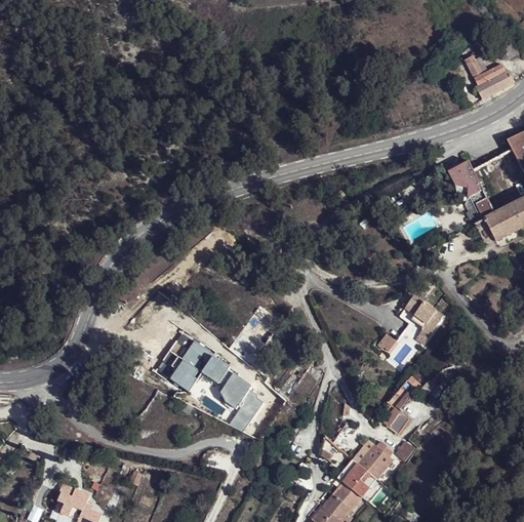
[(518,52),(514,40),(509,42),(513,54),(518,52)]
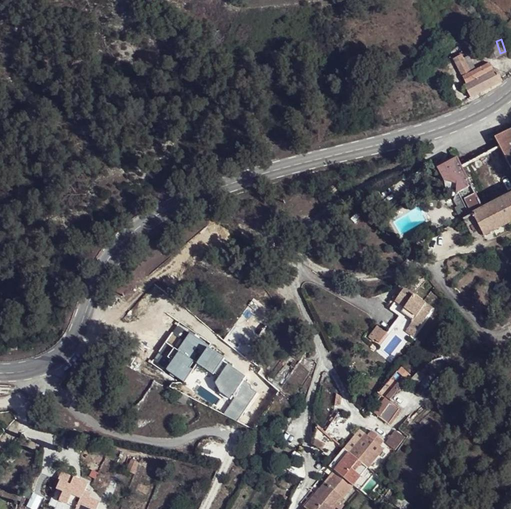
[(500,53),(496,41),(495,40),(485,44),(489,57),(500,53)]
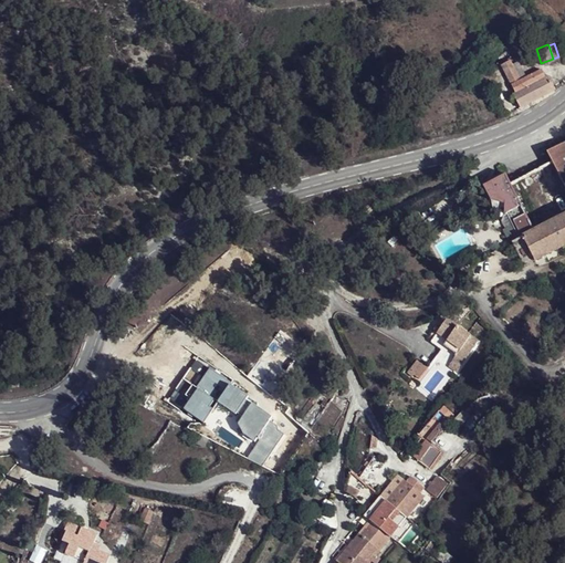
[(519,106),(555,87),(547,74),(544,75),(540,68),(525,75),(518,61),(512,63),(510,60),(500,63),(514,91),(512,93),(519,106)]
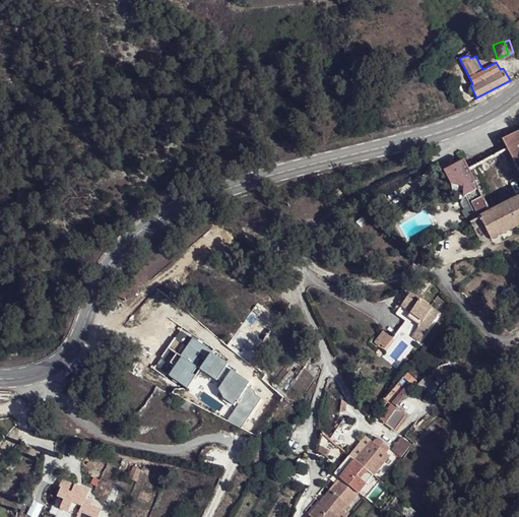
[(518,168),(518,167),(518,127),(517,129),(502,138),(518,168)]
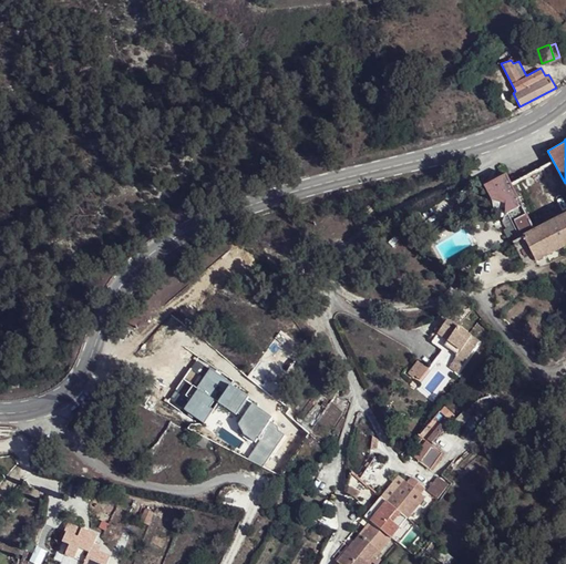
[(520,164),(528,161),(525,155),(517,160),(520,164)]
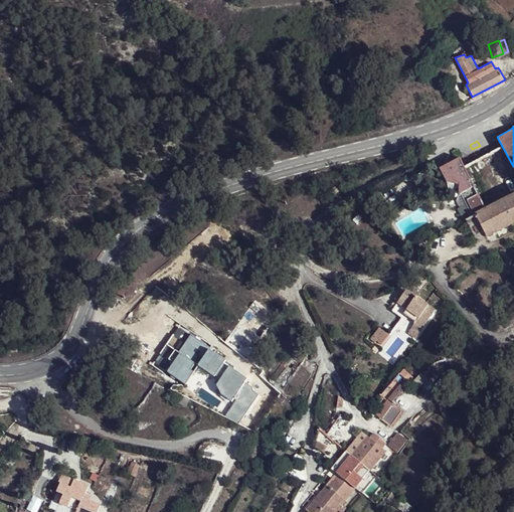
[(485,207),(460,156),(439,168),(446,180),(448,191),(458,194),(460,193),(465,202),(471,214),(474,213),(485,207)]
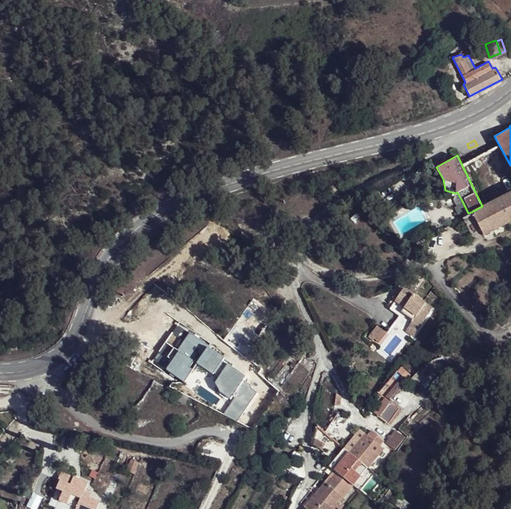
[(510,190),(482,206),(471,212),(482,233),(510,218),(510,190)]
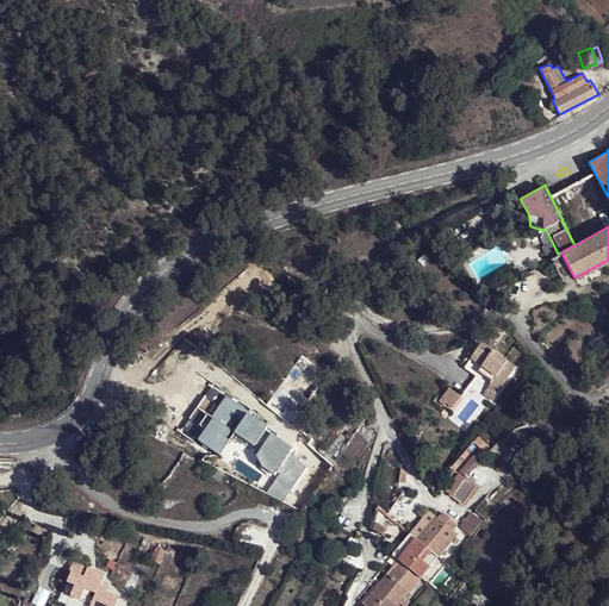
[(558,254),(551,239),(542,244),(550,258),(558,254)]
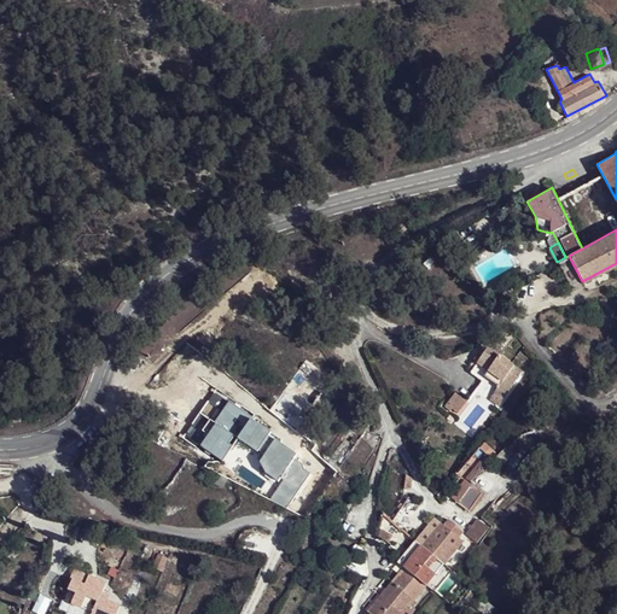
[(522,369),(487,345),(476,362),(487,370),(484,375),(496,385),(493,389),(502,396),(522,369)]
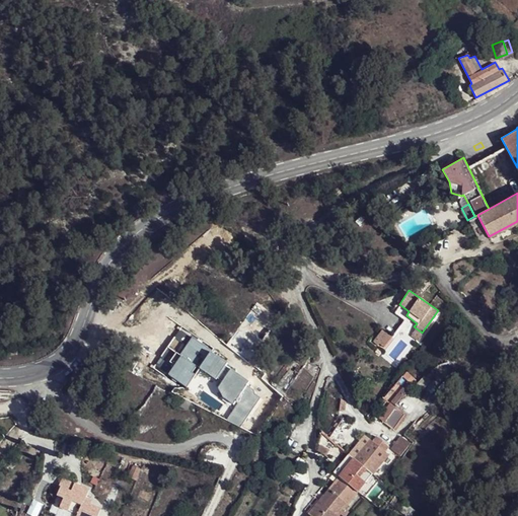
[(227,345),(248,361),(277,319),(255,304),(227,345)]
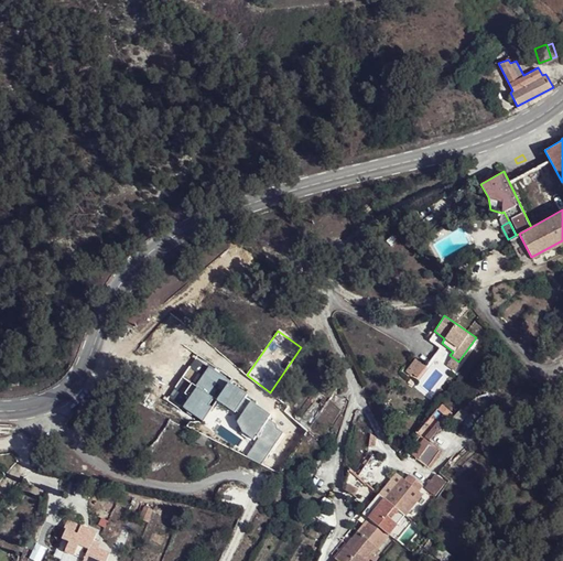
[(450,355),(445,362),(454,367),(458,362),(450,355)]
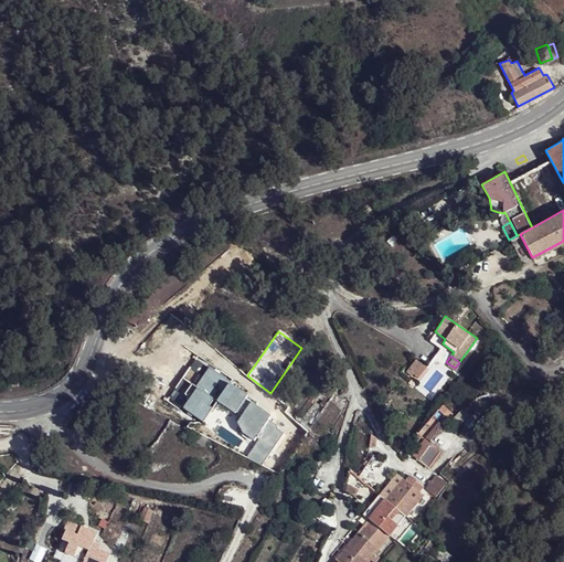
[(413,361),(405,370),(416,378),(424,366),(413,361)]
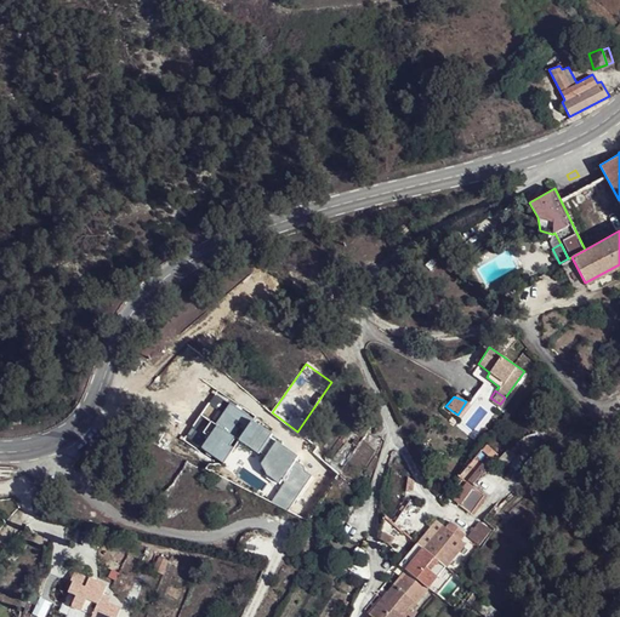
[(490,460),(496,452),(484,444),(479,450),(487,456),(490,460)]
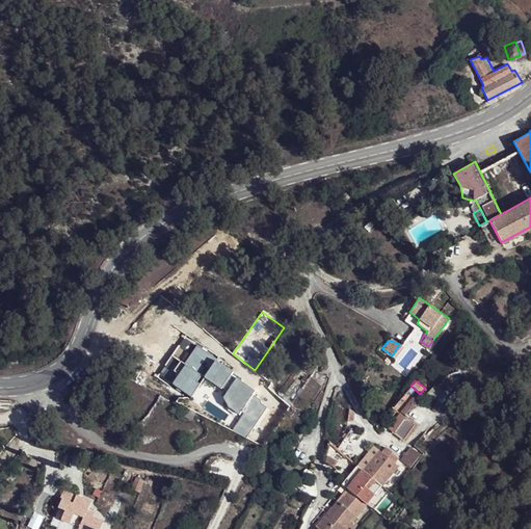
[(417,391),(398,413),(402,417),(422,395),(420,394),(417,391)]
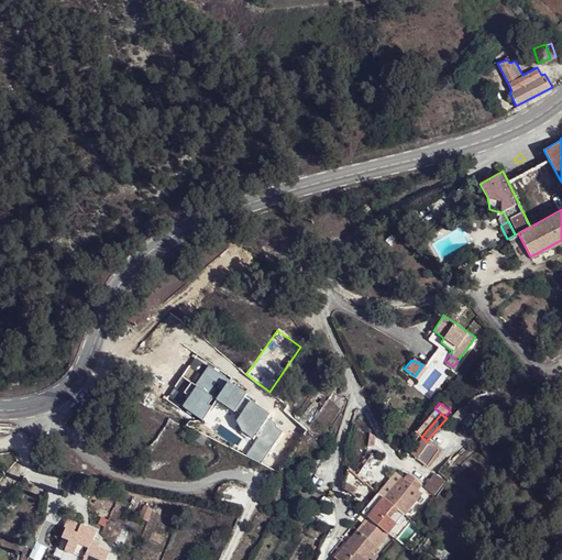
[(415,458),(426,441),(420,437),(409,453),(415,458)]
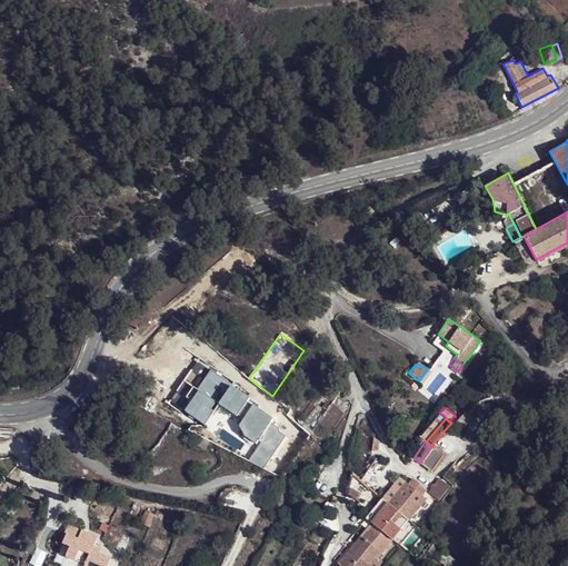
[(429,469),(440,453),(430,446),(419,463),(429,469)]
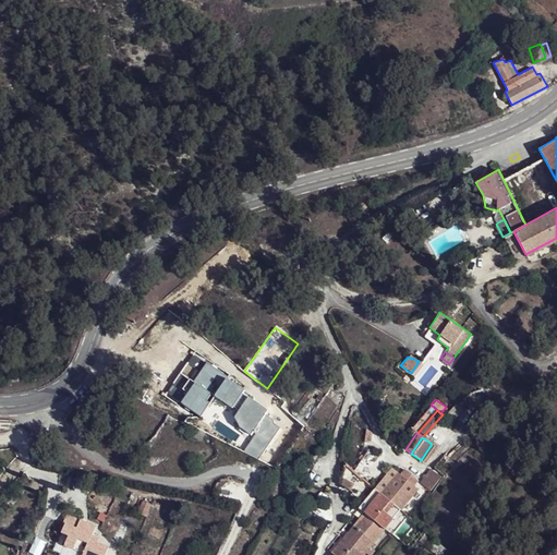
[(365,445),(348,466),(353,469),(372,450),(365,445)]
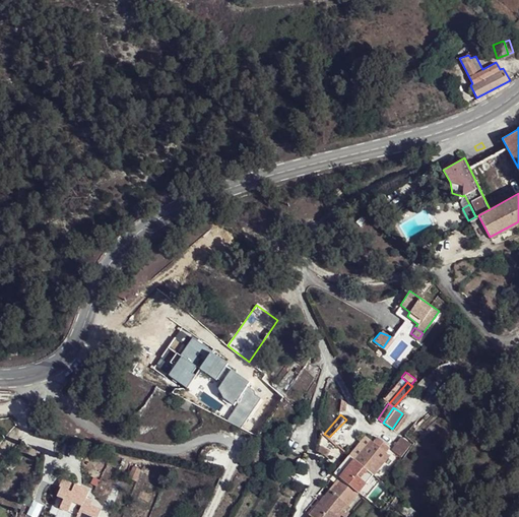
[(329,437),(324,434),(323,432),(310,446),(322,456),(334,442),(329,437)]
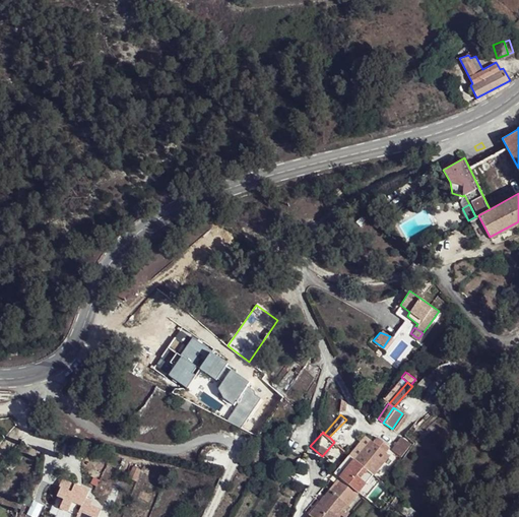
[(352,459),(371,474),(387,454),(384,451),(388,445),(376,436),(372,441),(369,440),(352,459)]
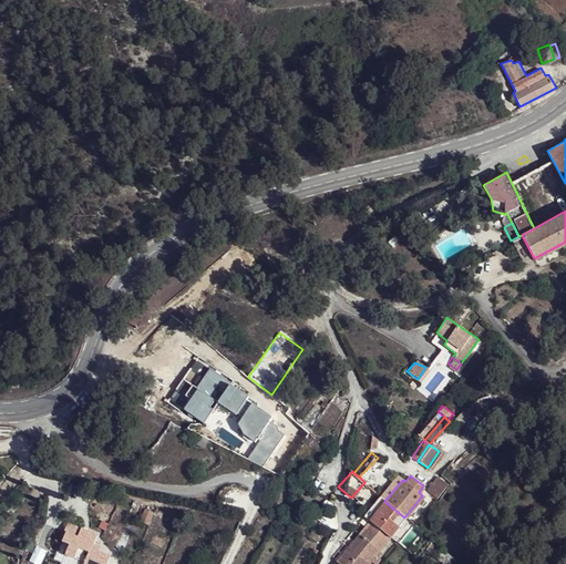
[(439,475),(428,489),(438,496),(449,482),(439,475)]
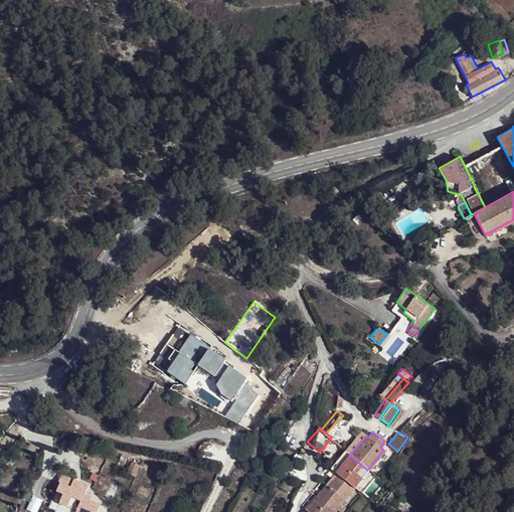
[(335,473),(349,455),(347,452),(331,470),(335,473)]
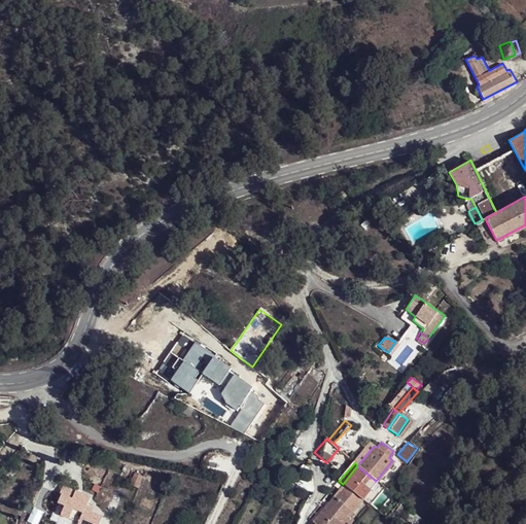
[(361,498),(376,481),(357,465),(343,484),(361,498)]
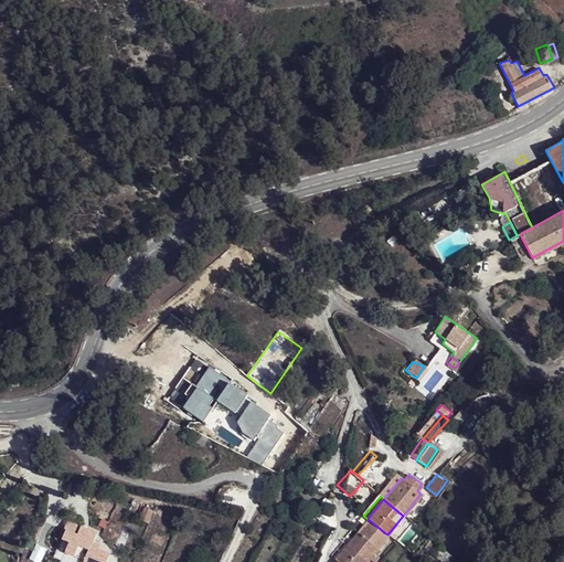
[(146,521),(151,508),(142,506),(138,518),(146,521)]
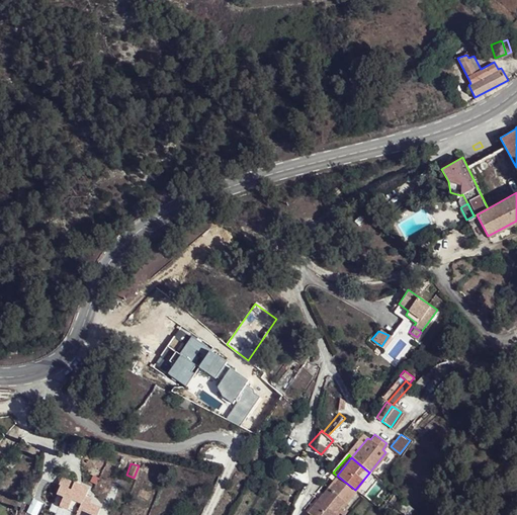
[(305,482),(308,478),(291,465),(288,471),(305,482)]
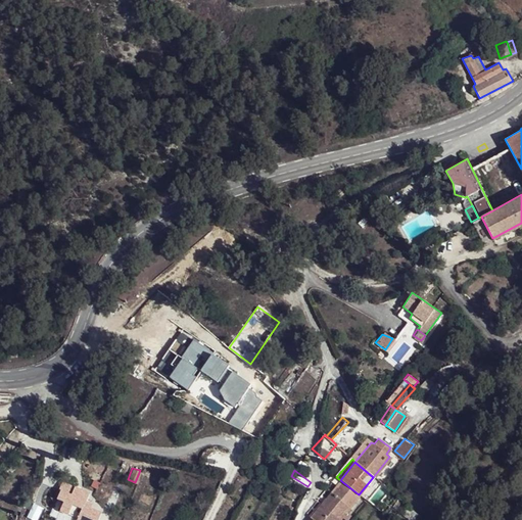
[(348,507),(359,494),(340,480),(336,477),(334,476),(331,480),(335,484),(330,492),(348,507)]
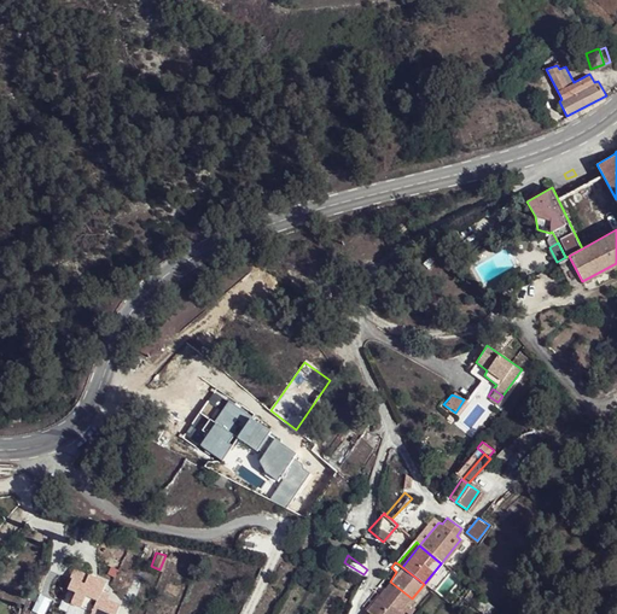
[(444,566),(441,563),(424,584),(429,586),(444,566)]
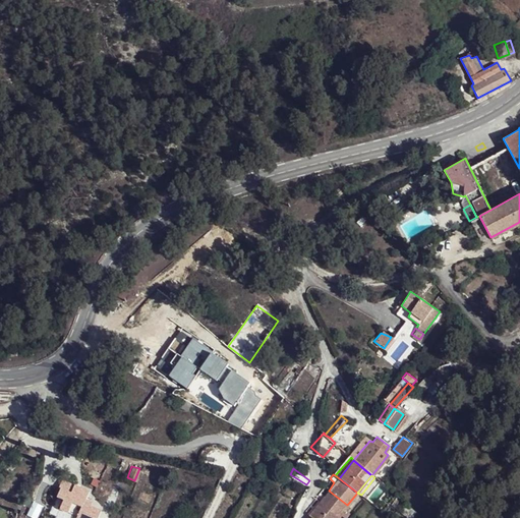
[(63,479),(60,487),(71,492),(74,484),(63,479)]
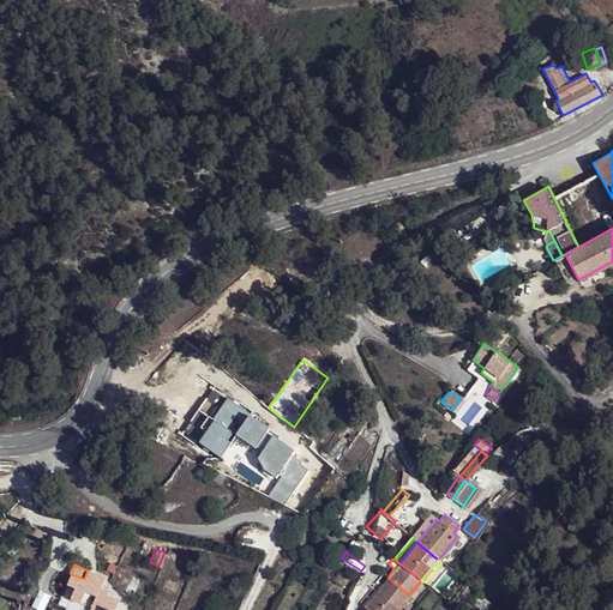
[(84,579),(71,574),(66,584),(74,587),(70,598),(90,607),(88,609),(113,609),(118,601),(104,595),(107,590),(100,586),(103,577),(88,571),(84,579)]
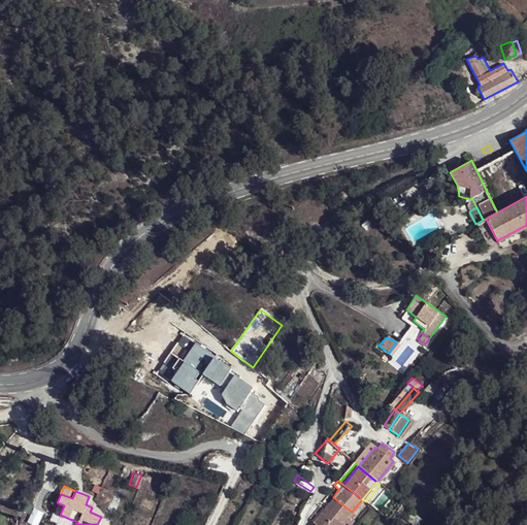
[(333,497),(323,509),(342,524),(344,521),(349,524),(353,519),(349,515),(352,512),(333,497)]
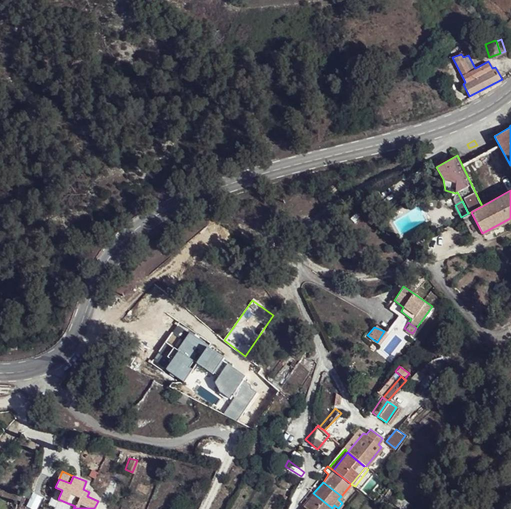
[(62,490),(55,487),(48,504),(58,508),(73,508),(75,506),(58,499),(62,490)]
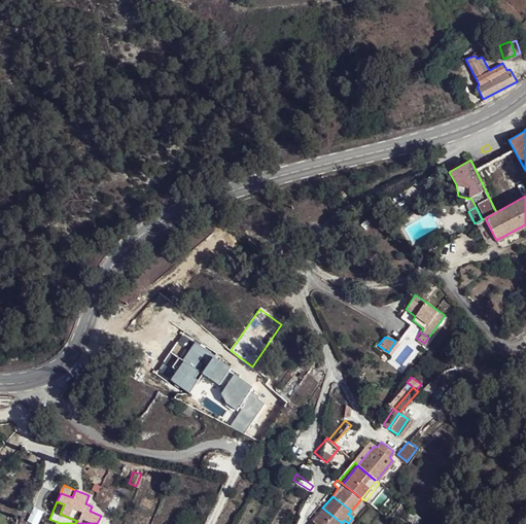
[(342,523),(322,508),(316,515),(312,520),(315,522),(313,523),(342,523)]
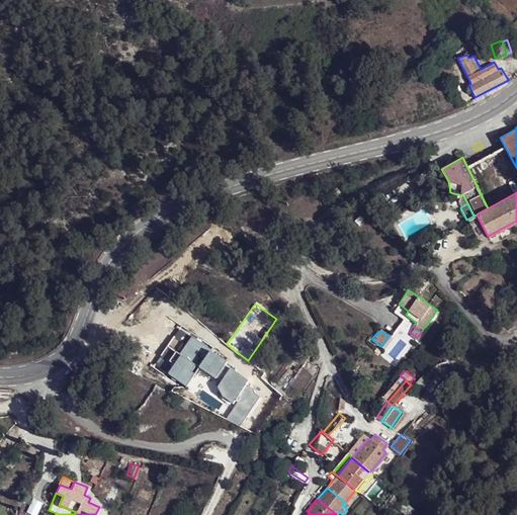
[(406,514),(412,508),(403,500),(397,508),(405,514),(406,514)]
